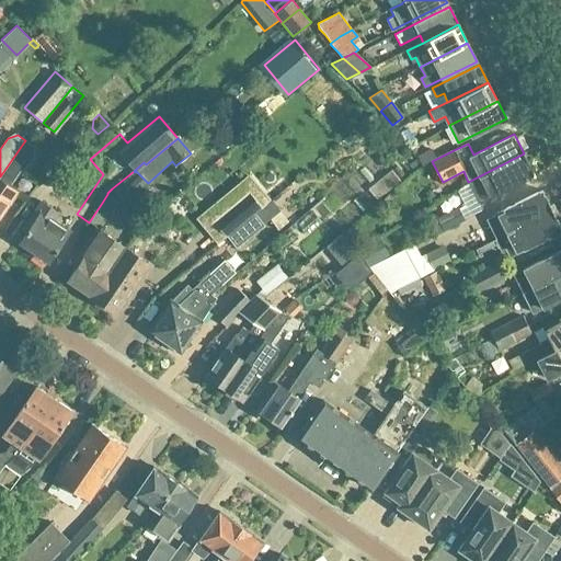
[(9,202),(18,189),(11,184),(21,170),(23,171),(33,157),(35,147),(25,140),(0,176),(0,215),(9,203),(9,202)]
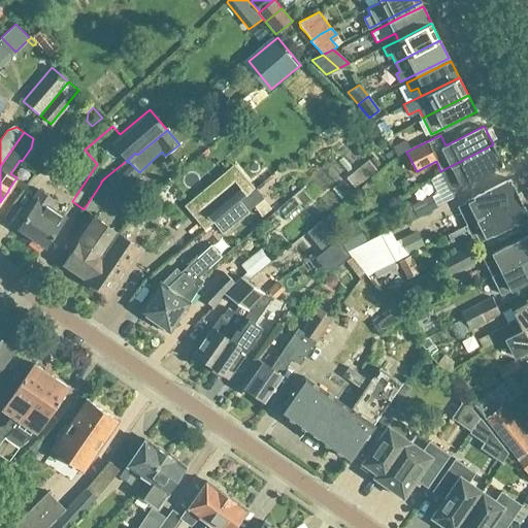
[(405,140),(392,147),(397,157),(406,152),(410,150),(405,140)]
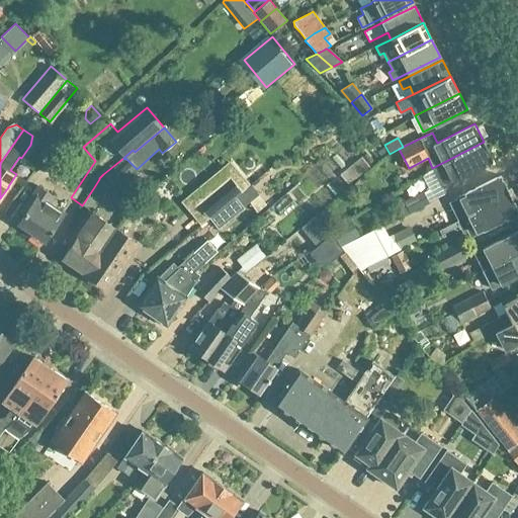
[(445,193),(442,186),(451,181),(493,161),(484,142),(432,168),(434,170),(423,176),(430,190),(425,193),(424,190),(401,201),(406,213),(445,193)]
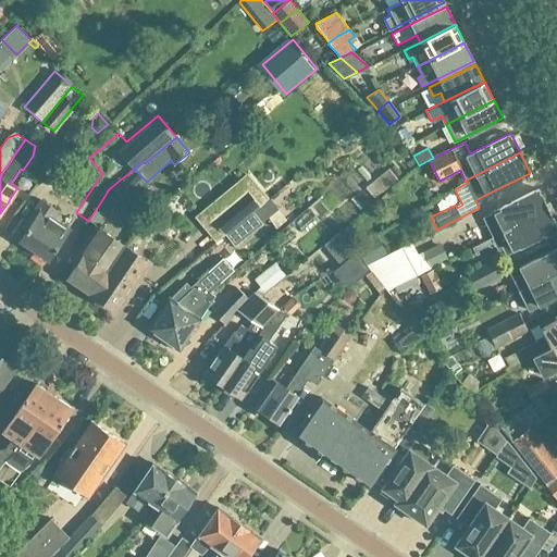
[(149,184),(147,182),(135,170),(134,171),(114,189),(128,203),(149,184)]
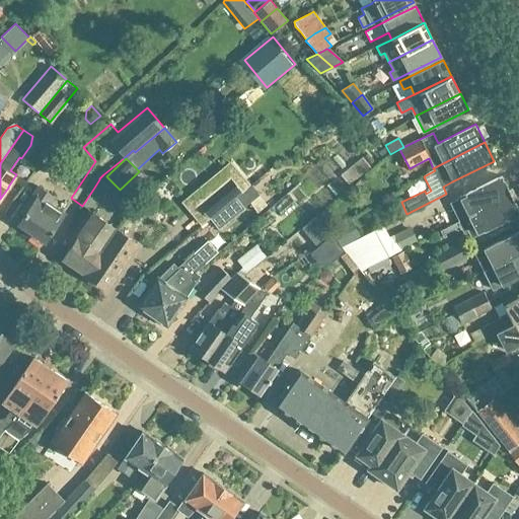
[(345,184),(369,174),(365,163),(340,173),(345,184)]
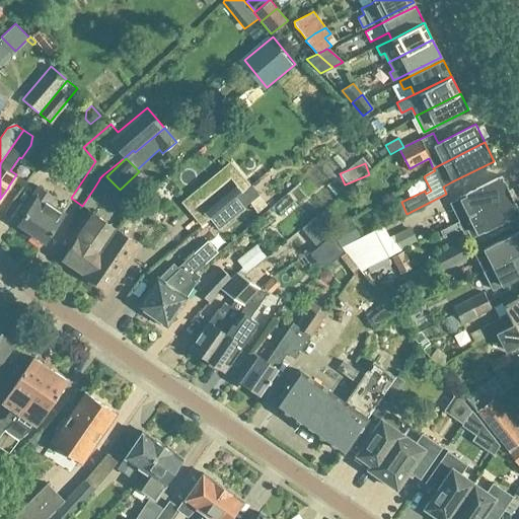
[(458,219),(510,194),(501,175),(457,197),(458,199),(450,203),(458,219)]
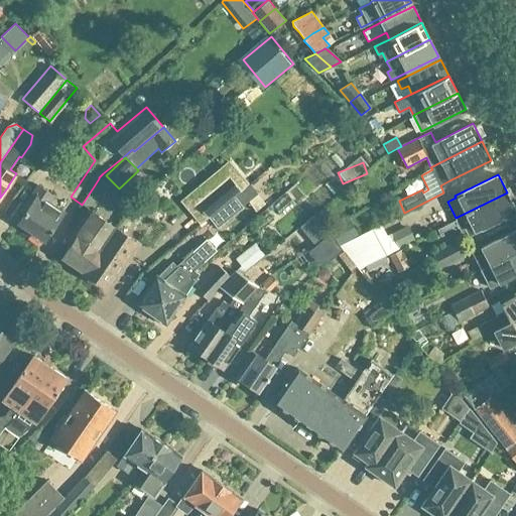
[(251,183),(226,203),(211,216),(209,217),(217,228),(243,208),(242,207),(259,194),(251,183)]
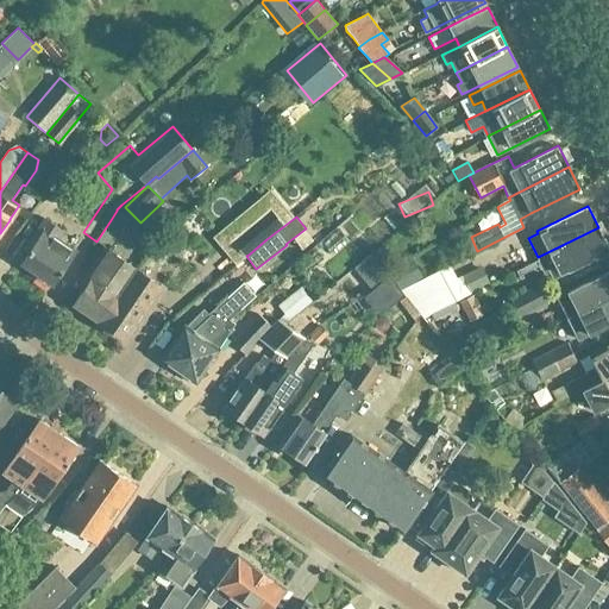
[(76,249),(58,237),(63,231),(44,219),(24,249),(29,252),(22,263),(37,274),(35,277),(49,287),(51,283),(52,284),(76,249)]
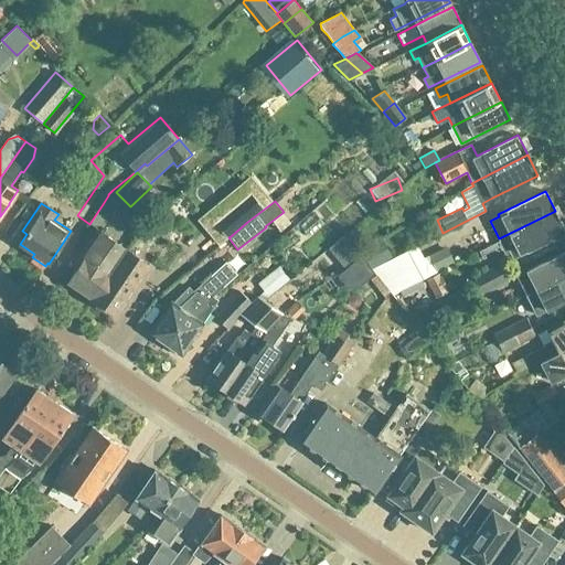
[(532,248),(564,232),(564,230),(555,211),(499,238),(500,241),(499,241),(502,248),(504,252),(509,249),(513,258),(523,254),(522,253),(531,247),(532,248)]
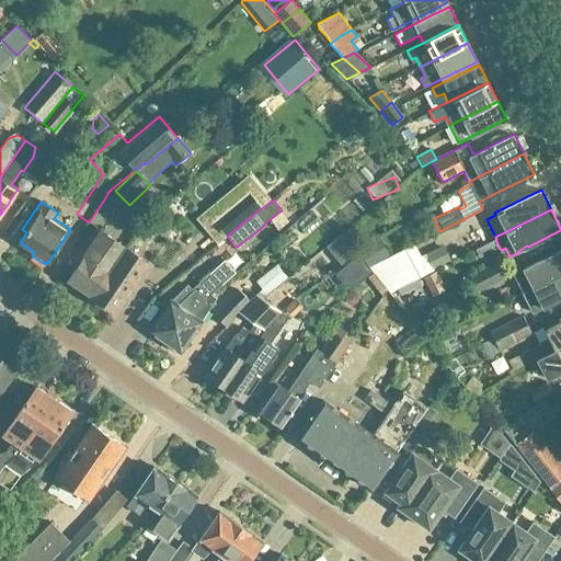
[(122,251),(124,247),(96,228),(73,263),(77,266),(68,279),(91,296),(122,251)]
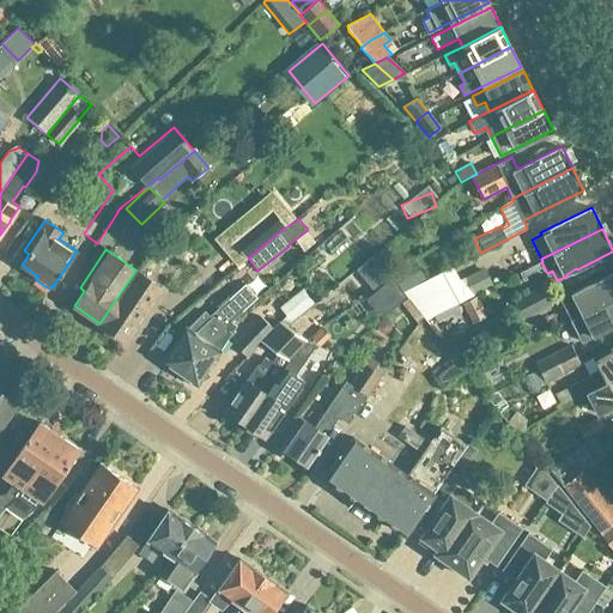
[(541,261),(520,272),(523,280),(527,279),(525,274),(541,266),(544,271),(545,269),(541,261)]
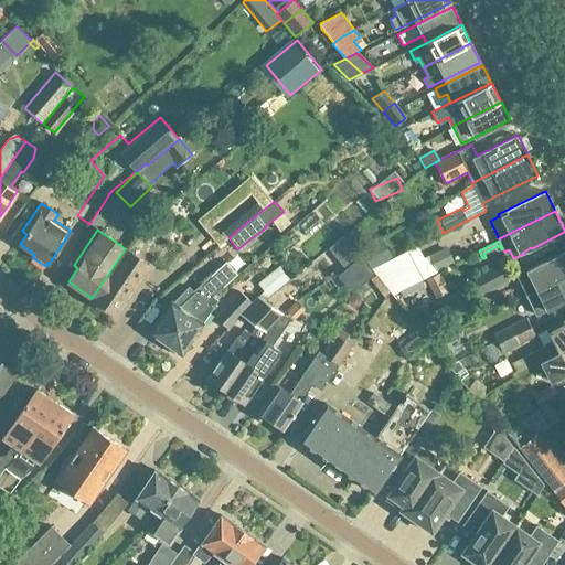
[(416,246),(371,269),(391,294),(454,262),(446,246),(423,257),(416,246)]
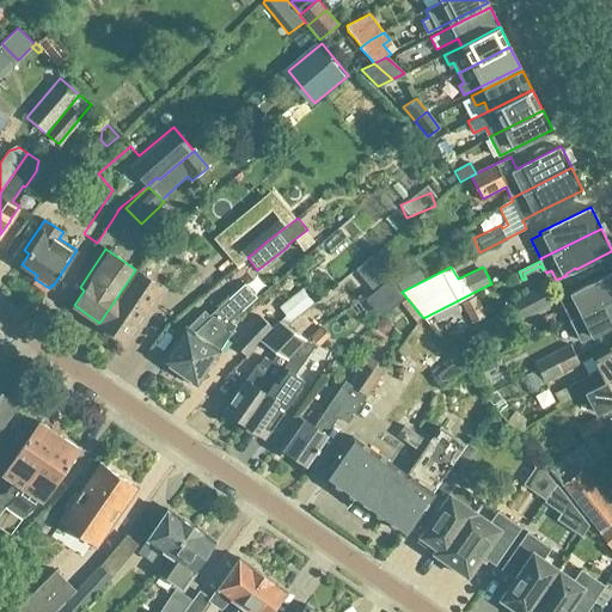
[(139,328),(165,288),(135,269),(133,274),(99,323),(102,324),(101,329),(109,334),(112,331),(124,340),(135,324),(139,328)]
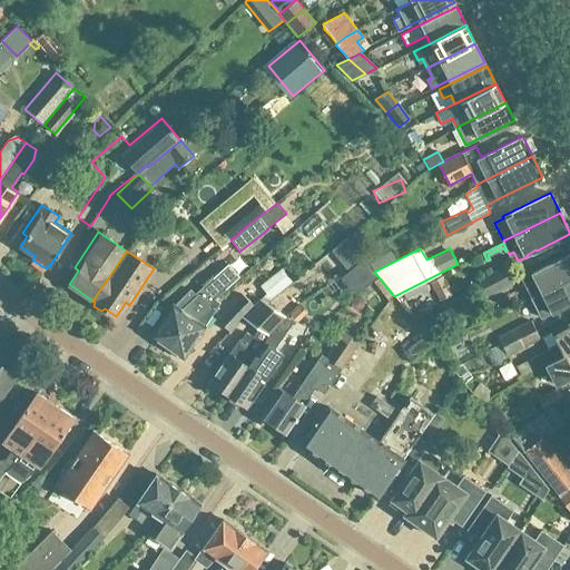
[(324,275),(343,262),(336,251),(316,264),(324,275)]
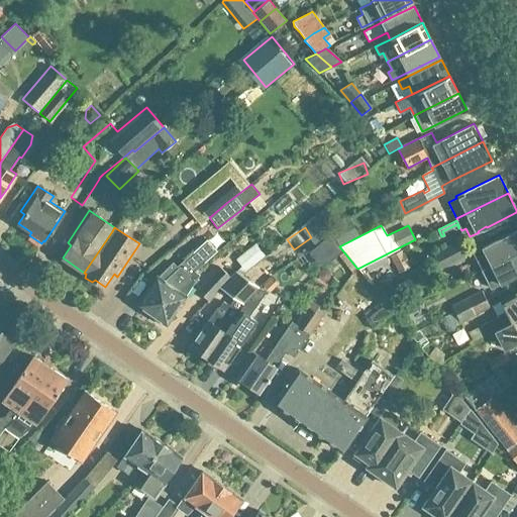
[(482,270),(516,251),(516,229),(493,241),(473,251),(479,264),(482,270)]
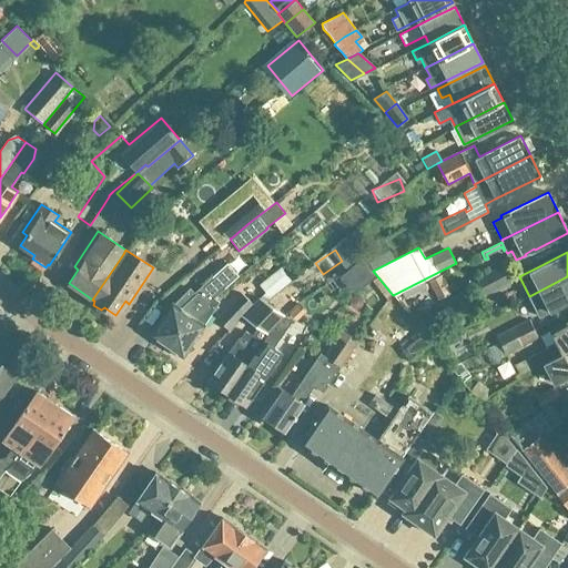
[(350,269),(364,285),(374,275),(359,260),(350,269)]
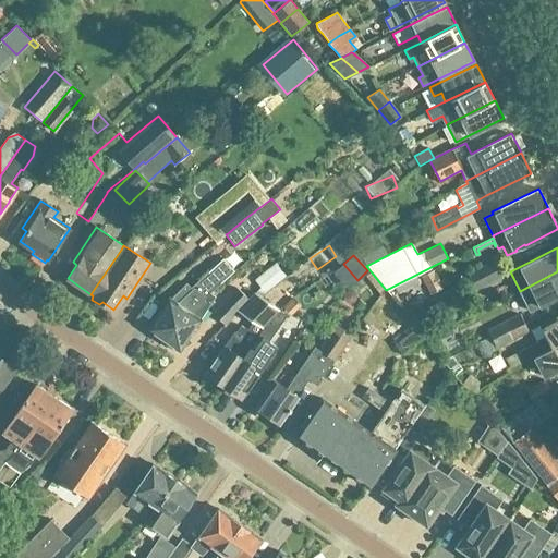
[(494,259),(481,266),(489,282),(501,276),(494,259)]
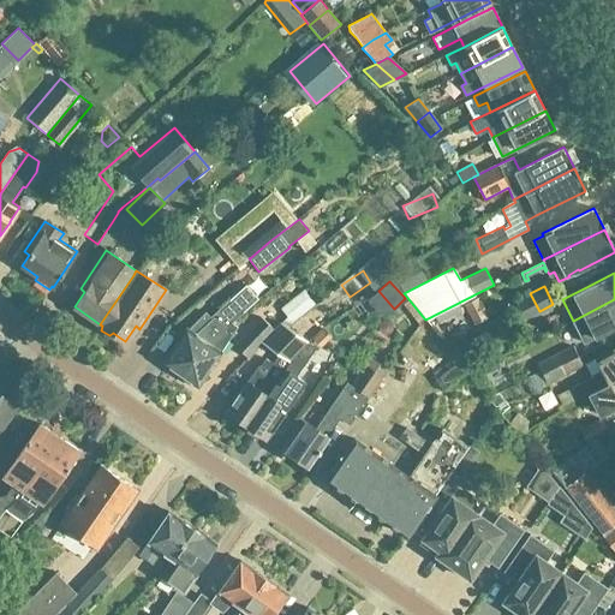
[(525,318),(539,311),(530,293),(517,300),(525,318)]
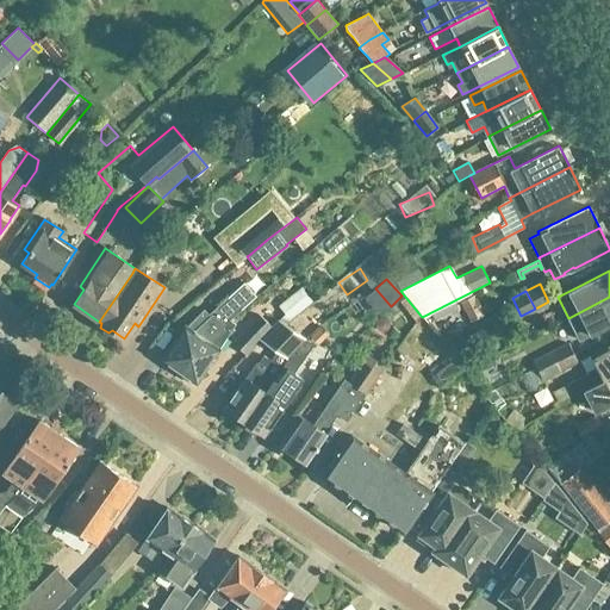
[(180,372),(201,337),(217,324),(219,321),(223,317),(230,321),(231,321),(230,319),(244,306),(231,293),(209,313),(204,309),(186,327),(185,327),(162,360),(167,363),(167,367),(172,371),(176,369),(180,372)]
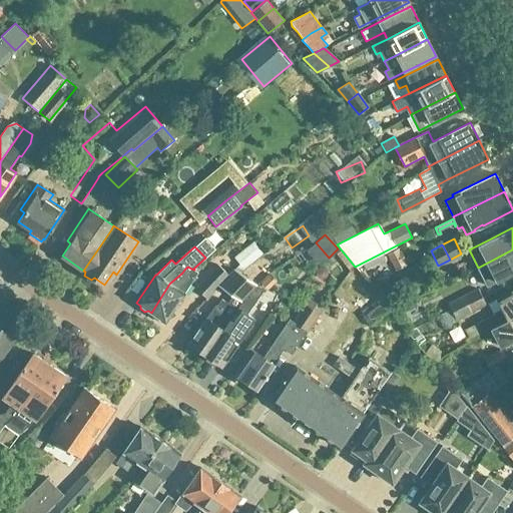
[(399,247),(388,253),(396,270),(407,264),(399,247)]
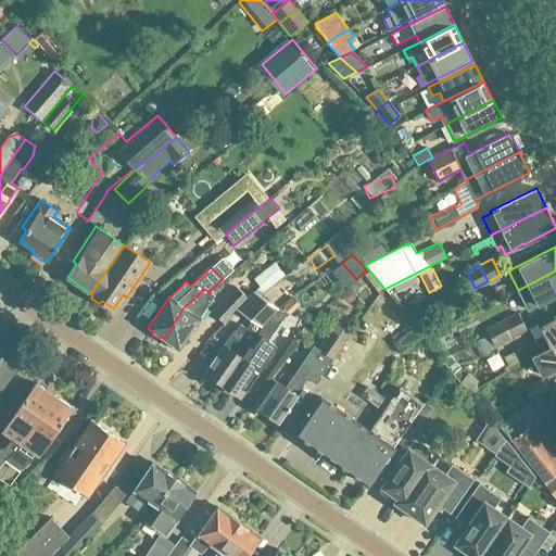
[(528,308),(555,293),(555,270),(518,290),(528,308)]
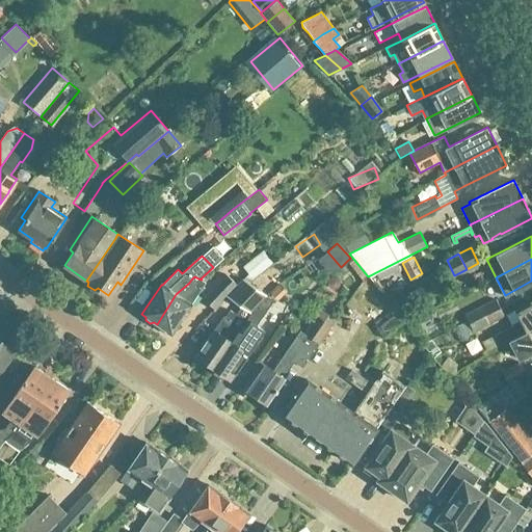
[(249,273),(243,278),(248,283),(253,278),(249,273)]
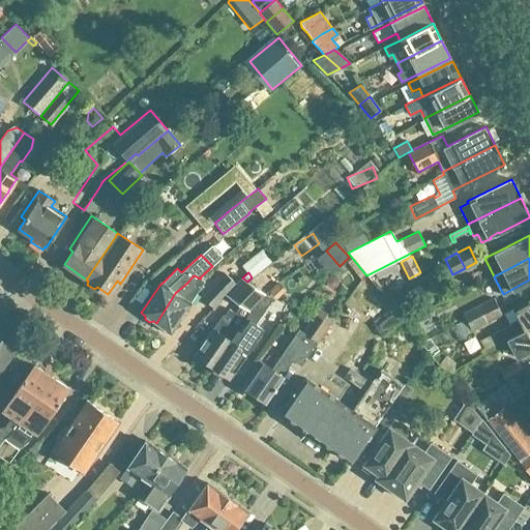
[(226,295),(232,289),(236,285),(235,284),(225,273),(202,298),(213,308),(226,295)]
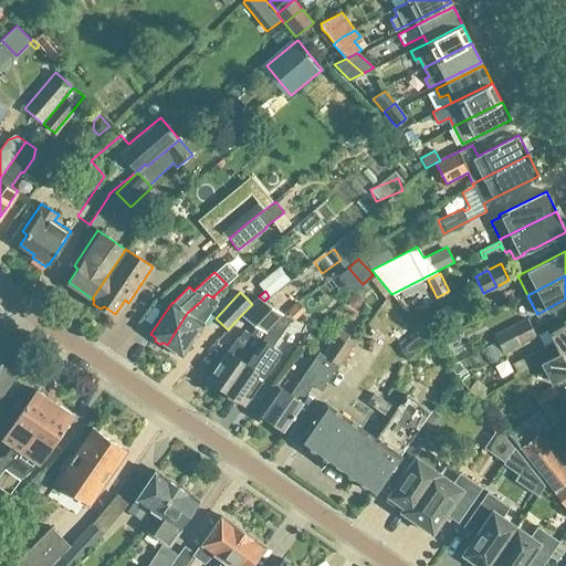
[(181,355),(216,305),(219,301),(215,297),(213,297),(207,294),(203,297),(201,301),(187,313),(167,345),(168,346),(168,350),(174,354),(177,352),(181,355)]
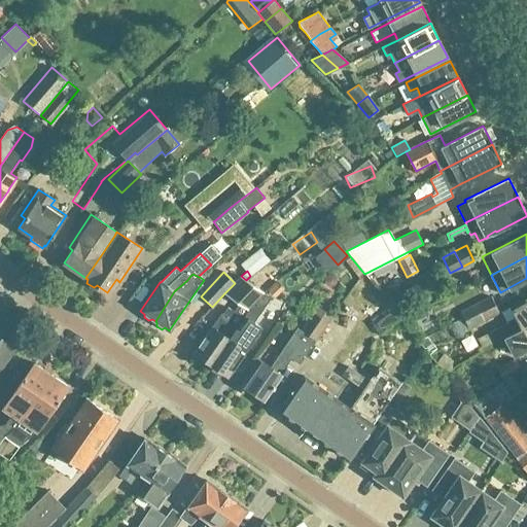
[(211,363),(238,325),(243,318),(261,291),(246,280),(241,276),(234,282),(235,283),(231,287),(224,293),(239,304),(235,311),(227,307),(222,314),(221,313),(195,351),(211,363)]
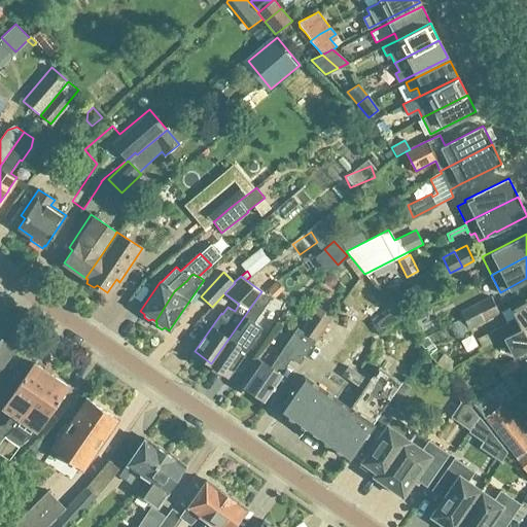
[(211,363),(229,375),(261,327),(254,322),(271,297),(261,291),(243,318),(238,325),(211,363)]
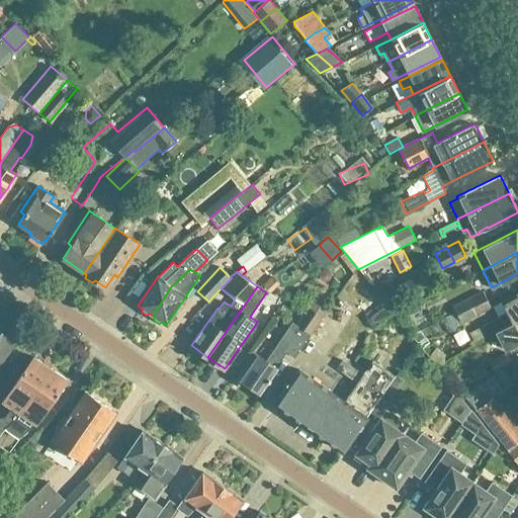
[(483,292),(468,299),(476,315),(491,308),(483,292)]
